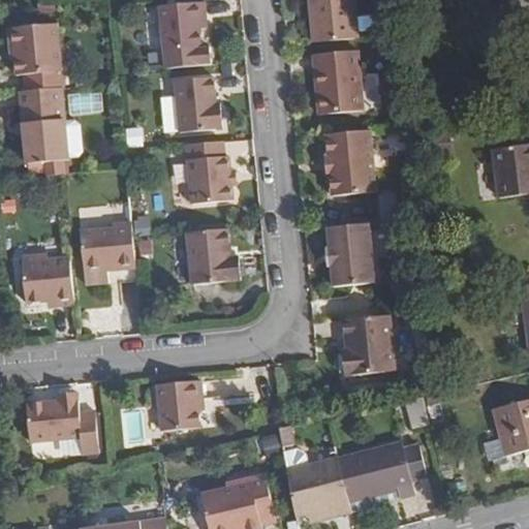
[(308,0),(313,42),(359,38),(354,0),(308,0)]
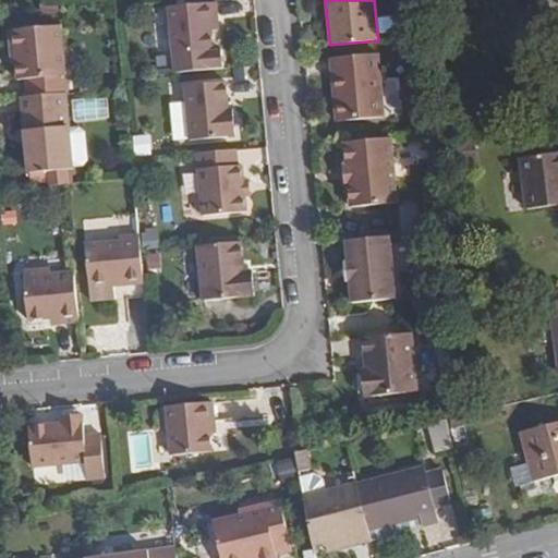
[(210,20),(219,19),(218,1),(171,5),(169,5),(174,53),(176,72),(223,68),(221,49),(214,50),(211,33),(210,20)]
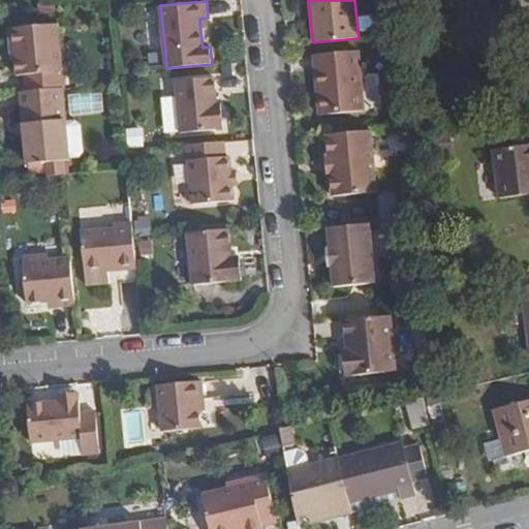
[(209,30),(208,18),(199,19),(200,31),(209,30)]
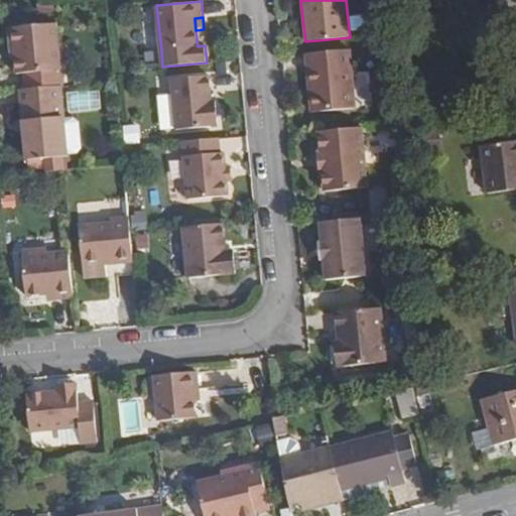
[(62,85),(65,85),(57,20),(12,24),(13,44),(17,44),(18,54),(19,71),(27,71),(28,88),(62,85)]
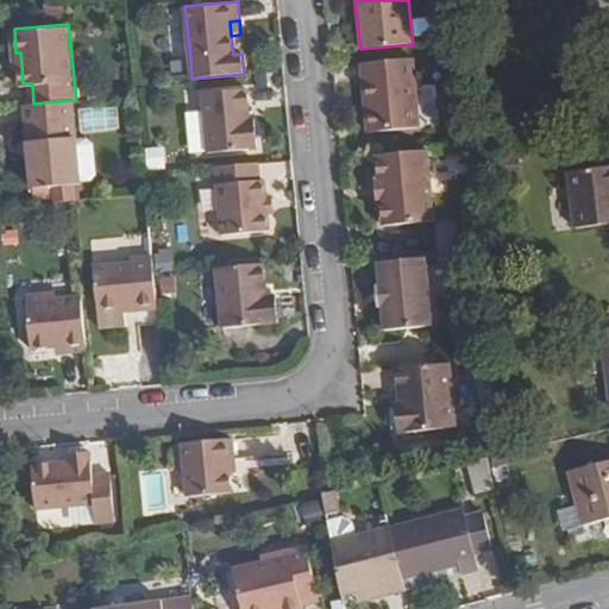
[(410,58),(375,62),(376,81),(369,81),(372,131),(418,126),(410,58)]
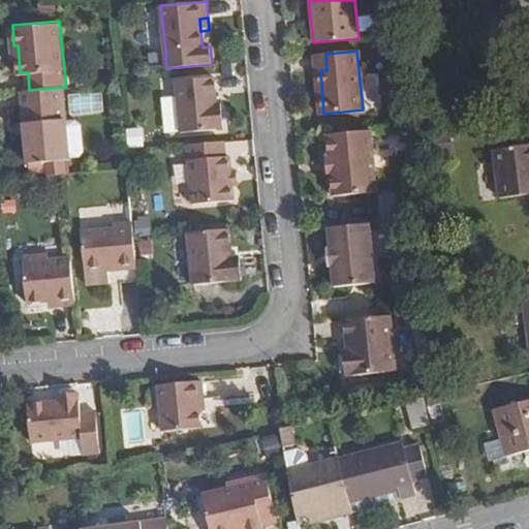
[(215,76),(175,81),(180,130),(224,126),(222,101),(217,101),(215,76)]
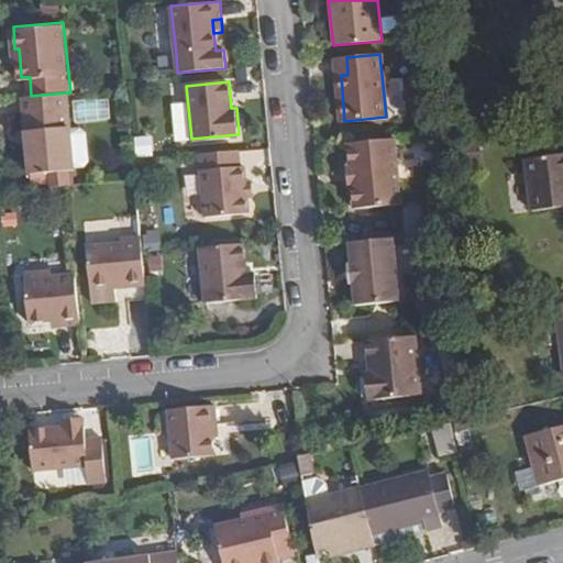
[(31,96),(24,97),(26,130),(28,143),(30,174),(76,169),(75,168),(72,131),(68,92),(31,96)]
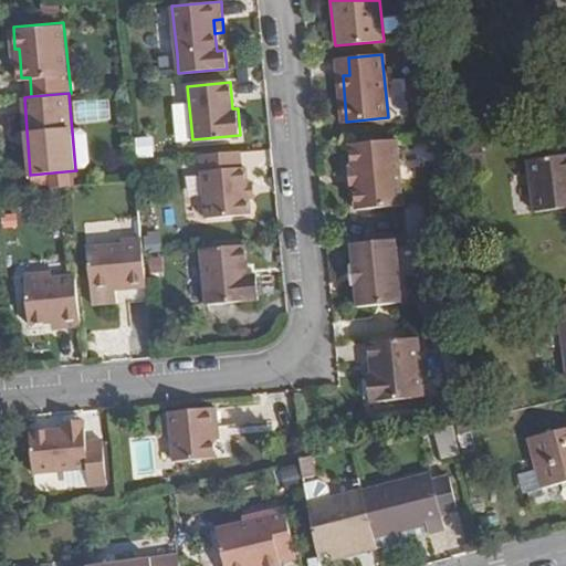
[(28,144),(27,130),(19,132),(20,144),(28,144)]
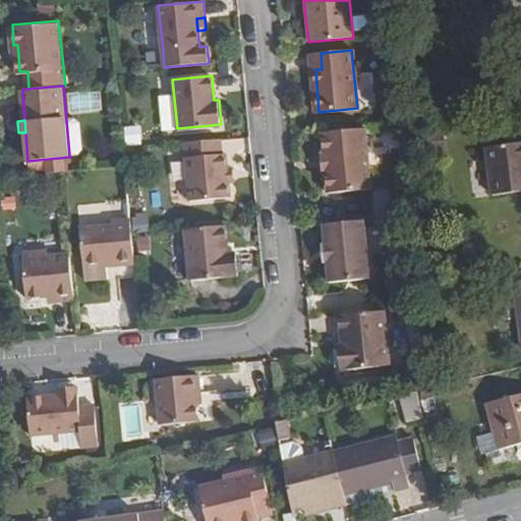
[(66,121),(69,156),(79,155),(84,151),(81,124),(76,120),(66,121)]
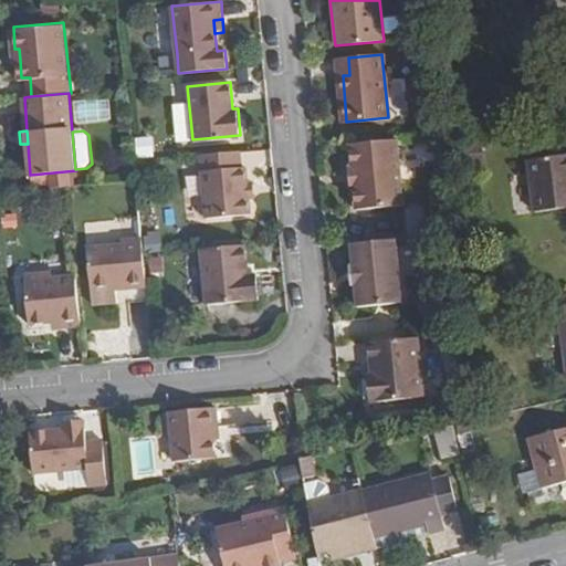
[(134,136),(134,157),(150,156),(149,136),(134,136)]
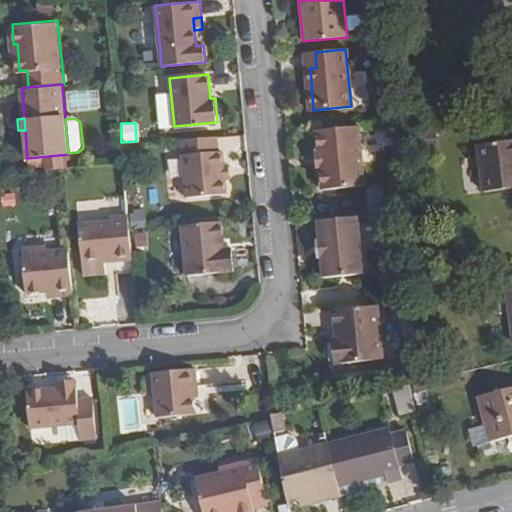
[(358,126),(316,129),(317,149),(315,149),(316,168),(319,168),(321,189),(363,185),(358,126)]
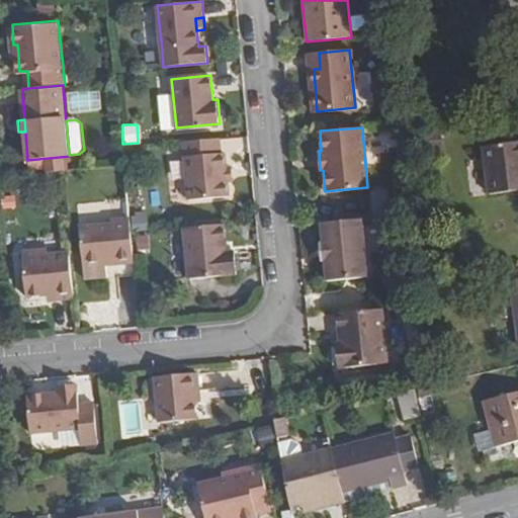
[(222,151),(221,139),(183,142),(189,197),(230,194),(228,178),(227,165),(226,151),(222,151)]
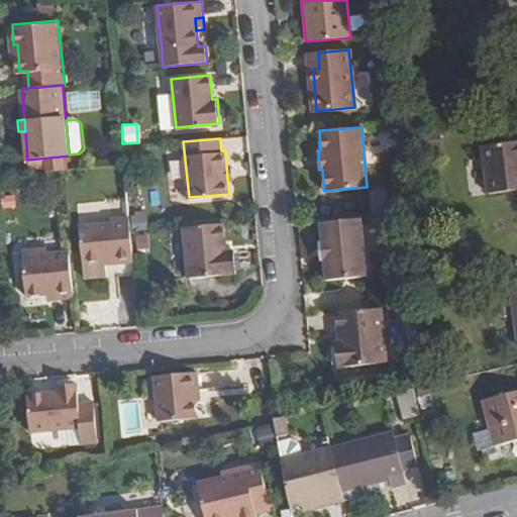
[(488,195),(516,191),(516,142),(482,147),(488,195)]
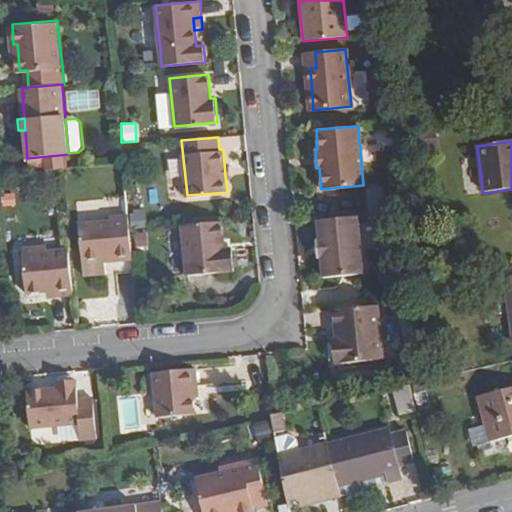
[(114,261),(133,259),(130,229),(129,216),(110,218),(110,222),(79,225),(83,260),(101,258),(114,257),(114,261)]
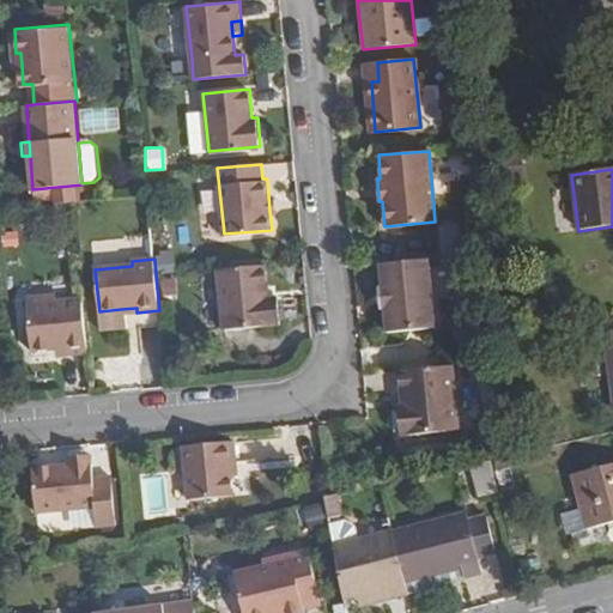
[(432,259),(381,262),(383,286),(381,287),(382,309),(387,309),(388,334),(438,329),(432,259)]
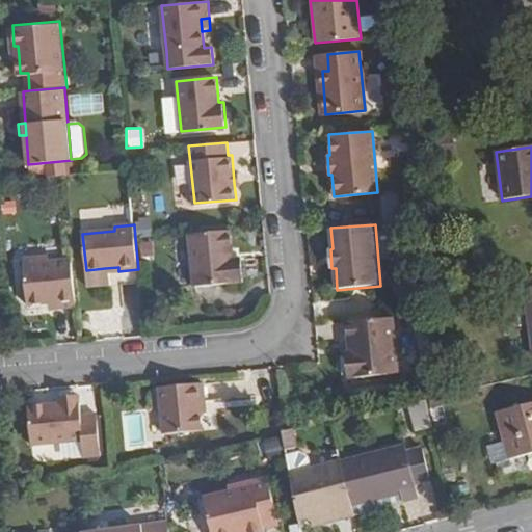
[(232,258),(230,230),(188,234),(192,286),(242,283),(241,277),(240,262),(240,257),(232,258)]
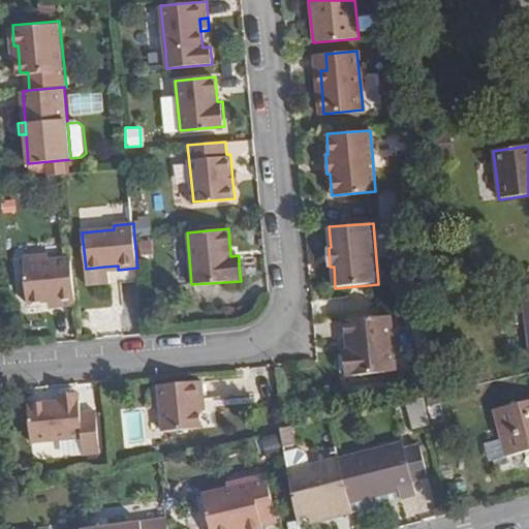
[(75,304),(71,256),(50,257),(43,253),(23,255),(28,301),(47,300),(57,299),(58,305),(75,304)]
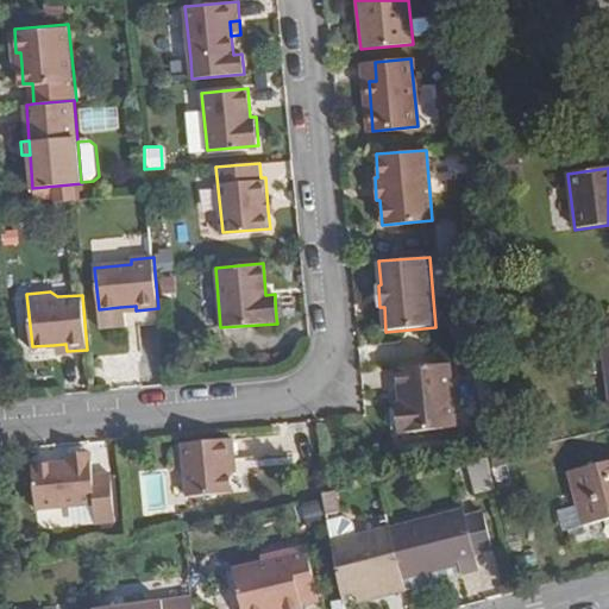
[(449,363),(395,368),(399,402),(394,402),(394,407),(396,428),(396,432),(454,426),(449,363)]
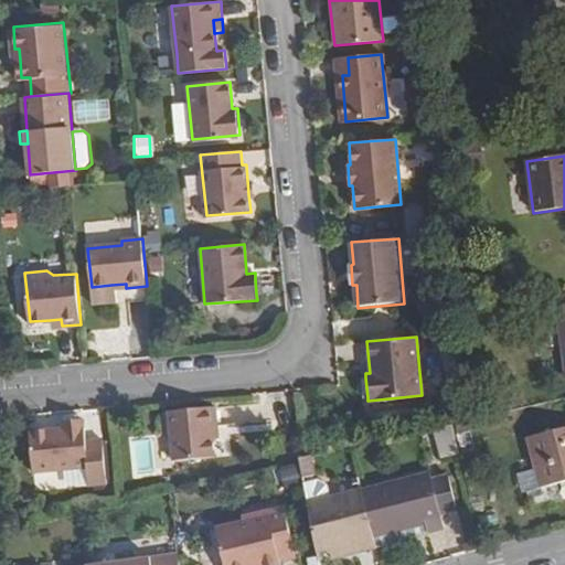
[(213,426),(220,426),(217,406),(170,411),(176,458),(215,456),(214,437),(213,426)]
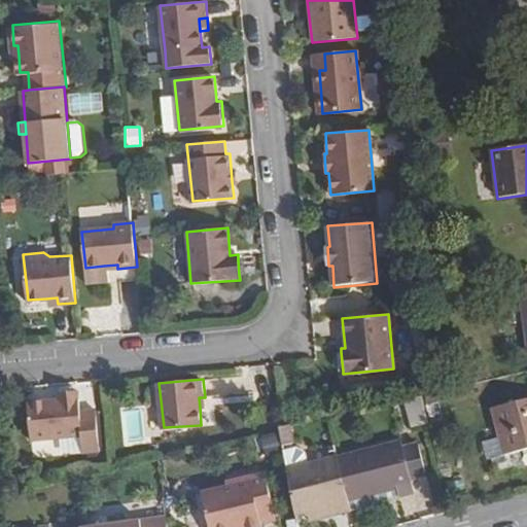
[(74,393),(59,394),(56,394),(57,399),(24,401),(28,441),(79,436),(80,454),(100,453),(95,410),(80,411),(78,392),(74,393)]
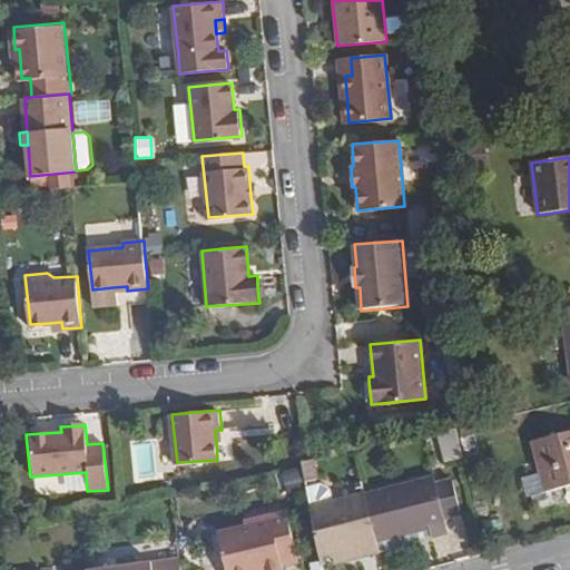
[(470,424),(459,426),(465,459),(477,457),(470,424)]
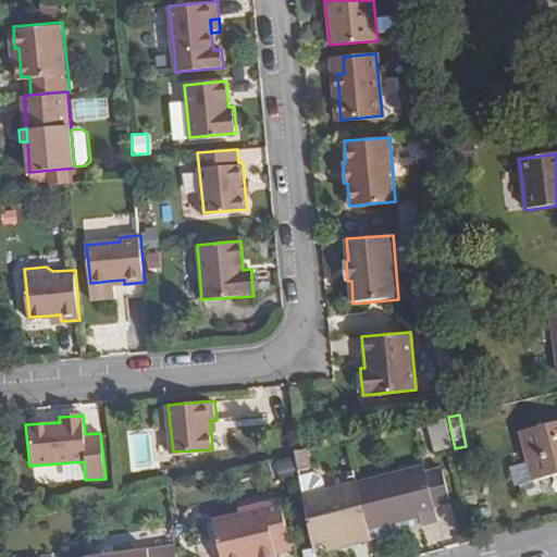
[(449,447),(443,421),(430,423),(435,450),(449,447)]
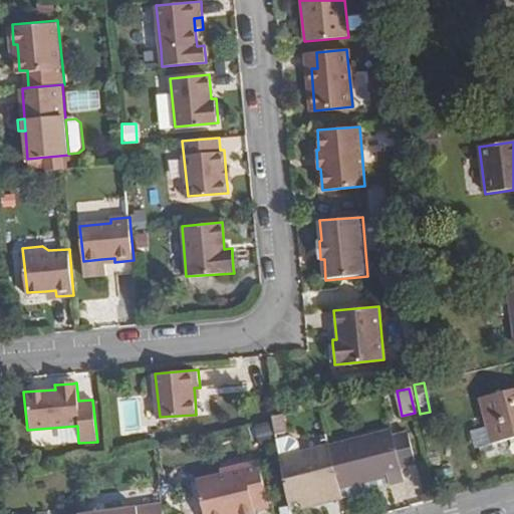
[(490,444),(478,447),(482,462),(509,454),(505,441),(513,438),(513,389),(479,399),(486,429),(490,444)]
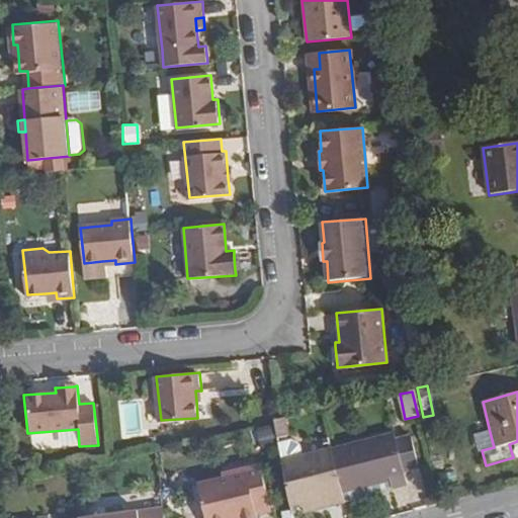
[(277,420),(274,420),(277,443),(290,439),(286,417),(277,420)]
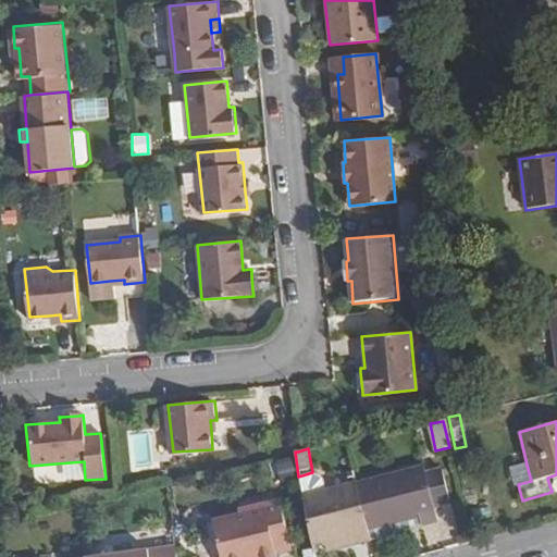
[(277,460),(284,486),(300,483),(298,477),(296,456),(277,460)]
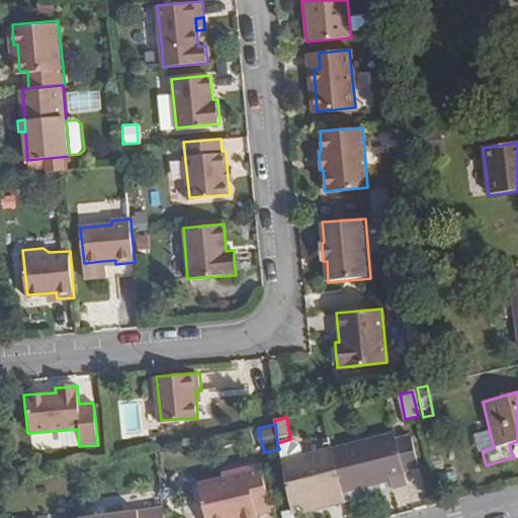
[(393,432),(331,447),(342,490),(390,479),(392,486),(406,482),(403,470),(417,466),(410,437),(395,441),(393,432)]
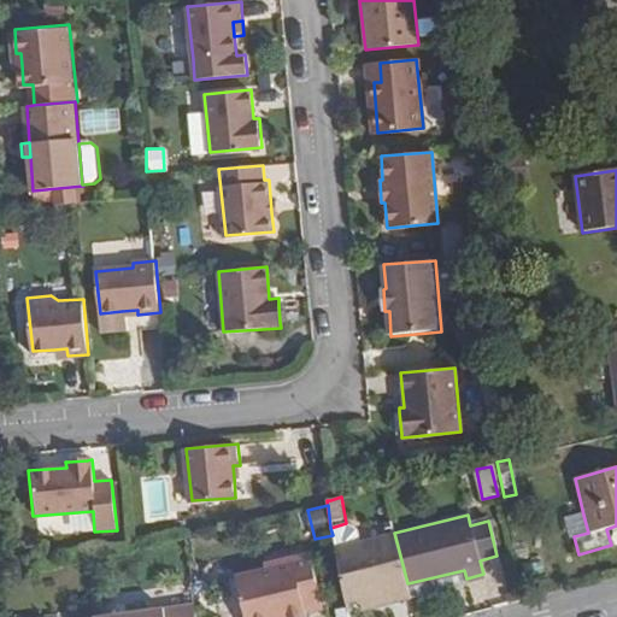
[(570,538),(574,536),(588,533),(583,515),(564,518),(570,538)]
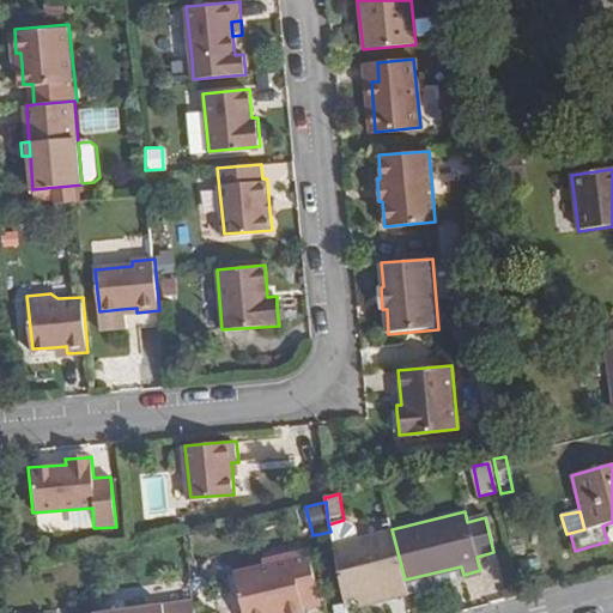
[(344,520),(328,525),(331,532),(332,545),(354,539),(352,526),(344,520)]
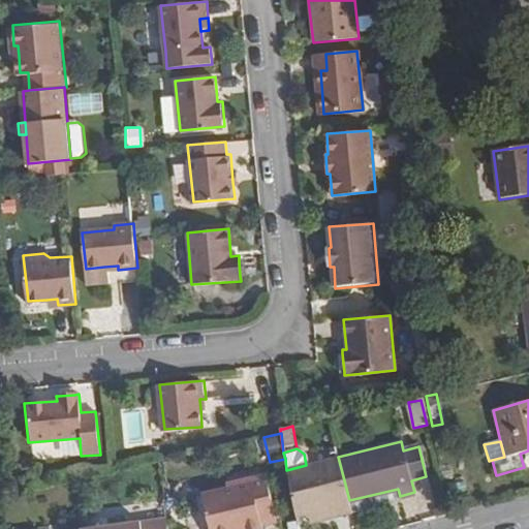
[(325,519),(352,511),(351,510),(350,504),(349,500),(338,457),(306,465),(286,470),(287,477),(296,516),(309,514),(310,517),(317,515),(325,519)]
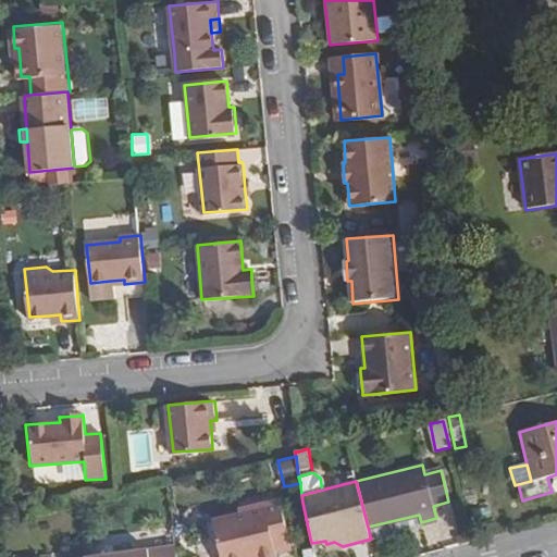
[(215,515),(222,556),(261,556),(277,554),(276,552),(293,548),(283,497),(242,506),(243,510),(215,515)]
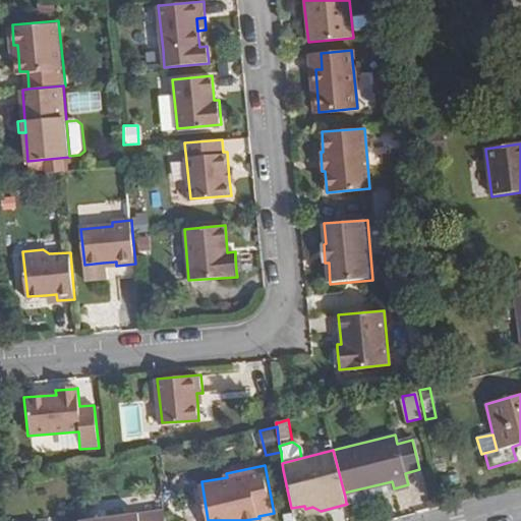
[(345,497),(346,503),(380,495),(381,491),(394,488),(392,481),(344,493),(345,497)]
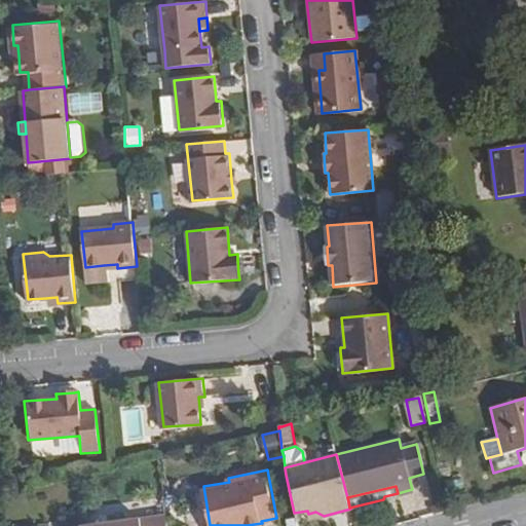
[(167,525),(167,517),(89,525),(167,525)]
